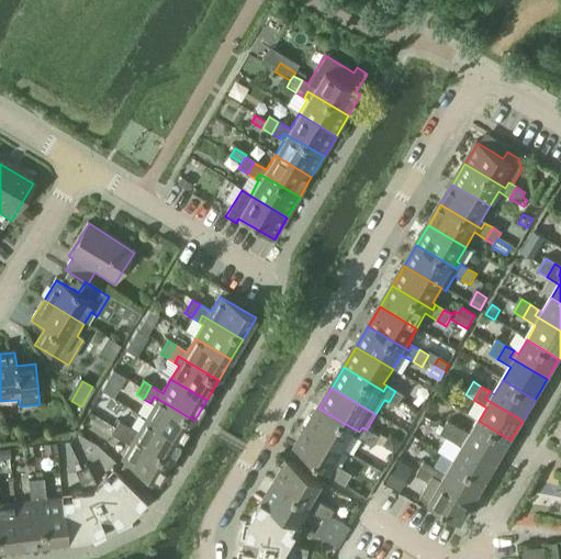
[(392,397),(389,402),(397,407),(404,397),(395,391),(392,397)]
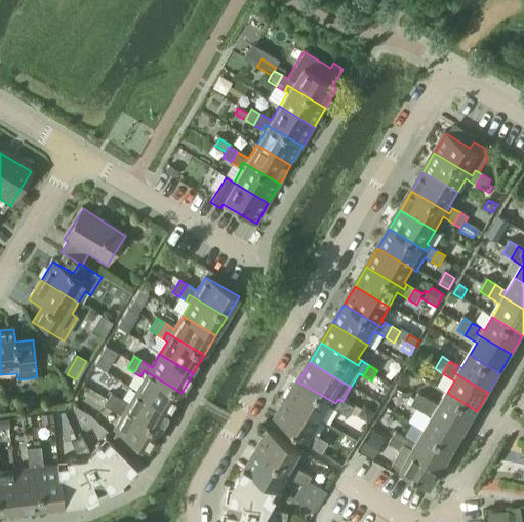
[(145,379),(137,392),(170,412),(182,393),(144,370),(140,376),(145,379)]
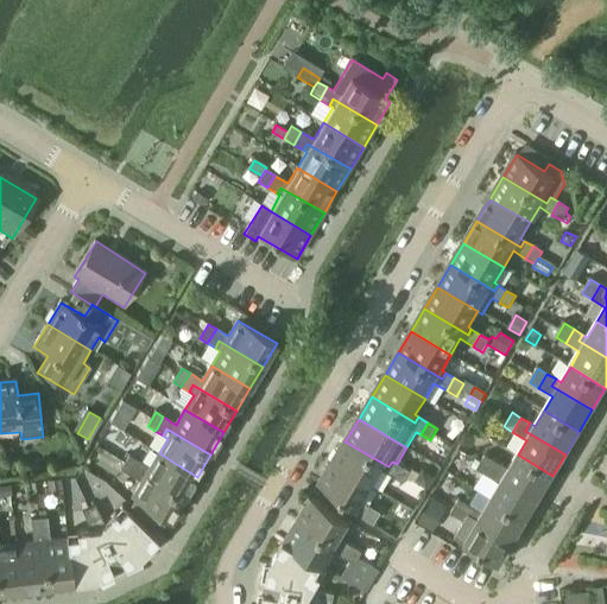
[(332,463),(372,487),(381,471),(394,478),(402,466),(397,464),(392,462),(389,466),(345,442),(332,463)]
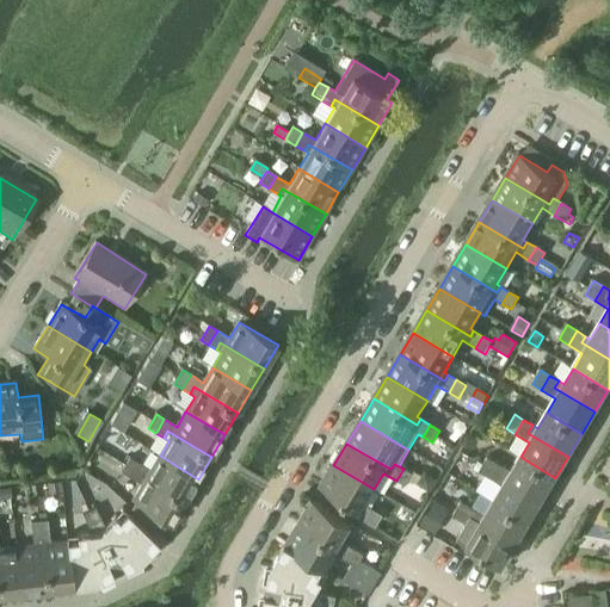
[(129,478),(137,482),(141,476),(185,501),(198,479),(160,456),(151,471),(137,463),(129,478)]
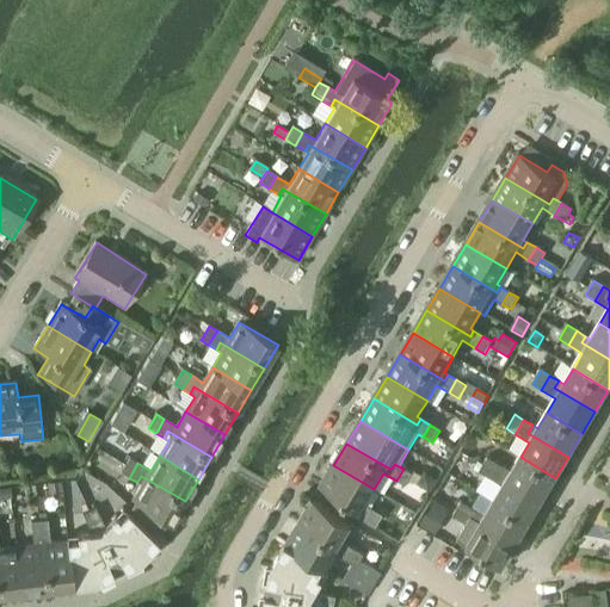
[(506,479),(542,501),(555,478),(521,457),(511,472),(506,479)]
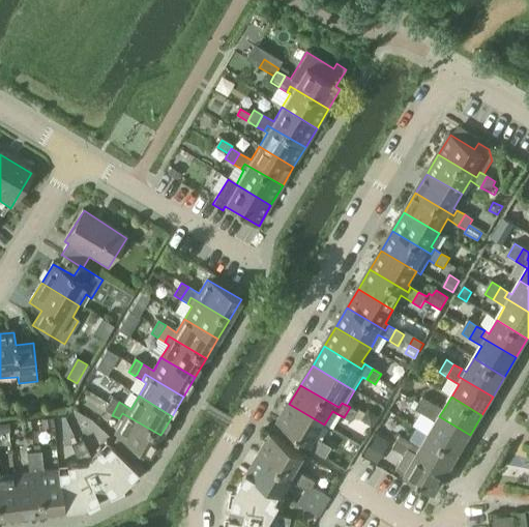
[(416,410),(425,416),(433,404),(423,398),(416,410)]
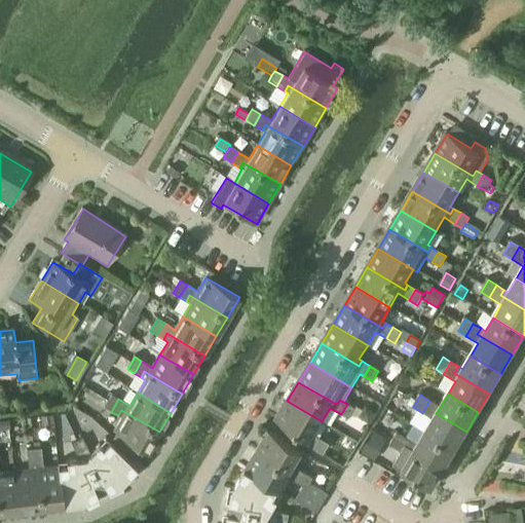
[(104,408),(111,412),(118,399),(112,396),(104,408)]
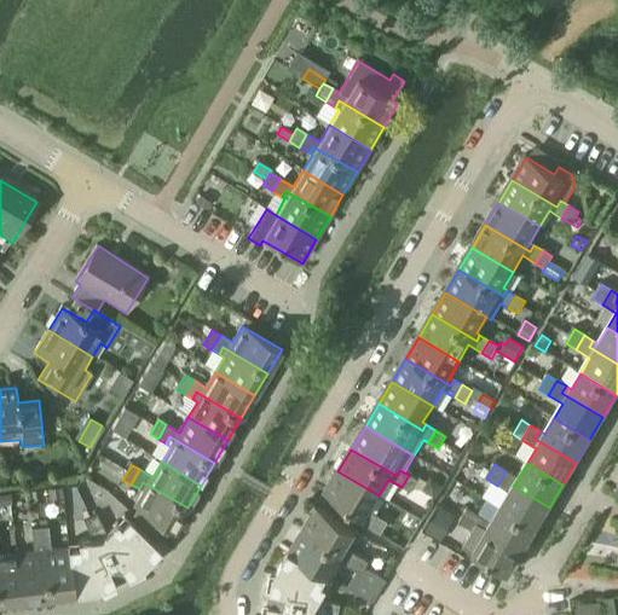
[(363,518),(361,523),(371,531),(379,517),(369,512),(379,495),(338,471),(324,494),(363,518)]
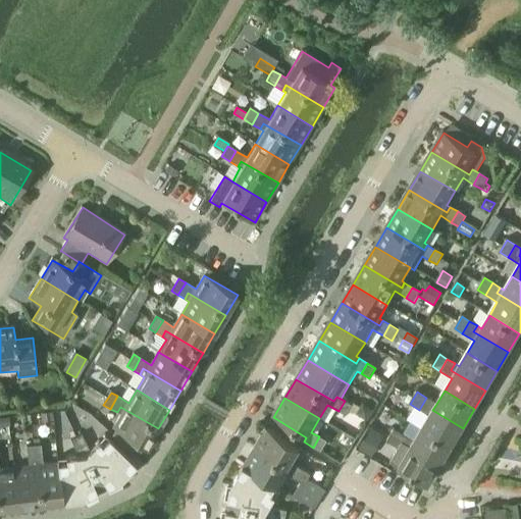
[(429,416),(422,428),(452,447),(463,428),(432,410),(436,404),(426,398),(419,410),(429,416)]
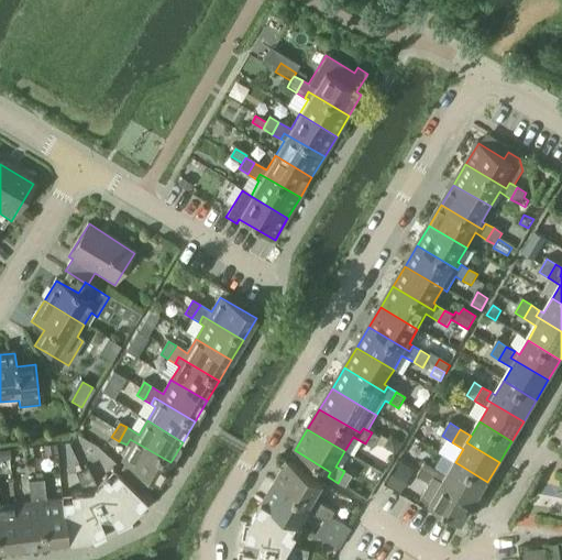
[(372,432),(365,443),(374,449),(381,438),(372,432)]
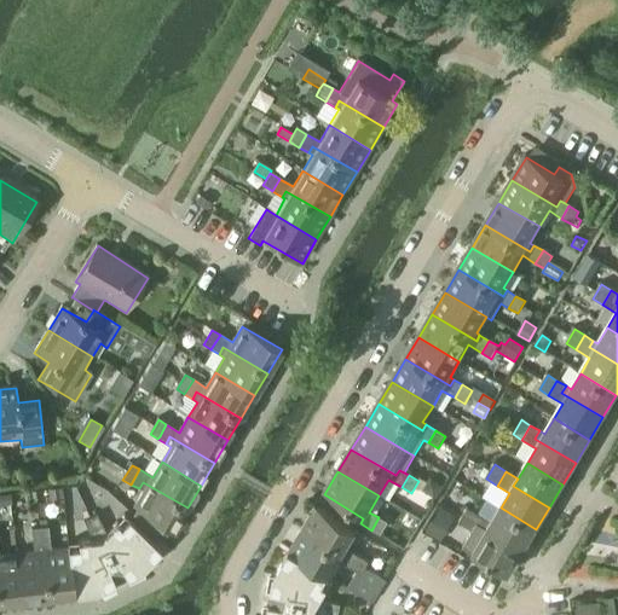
[(144,492),(134,508),(145,514),(171,529),(173,531),(188,508),(143,482),(139,488),(144,492)]
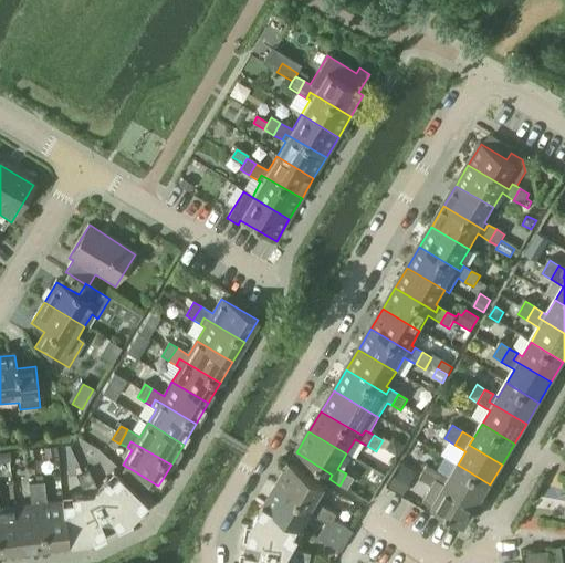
[(440,483),(478,506),(490,485),(458,465),(449,479),(445,477),(440,483)]
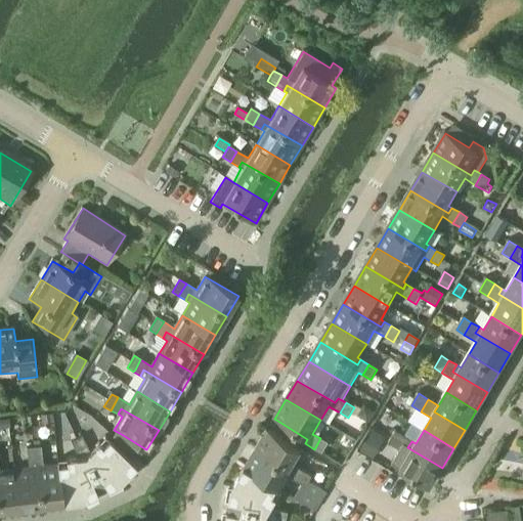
[(294,473),(296,468),(293,467),(302,451),(267,431),(256,450),(294,473)]
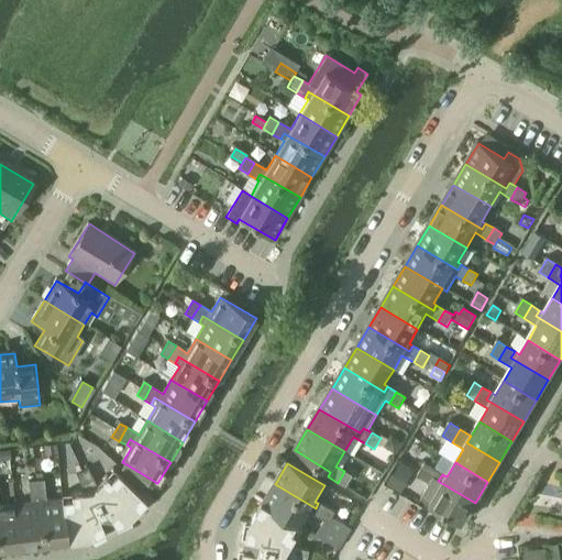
[(388,486),(401,494),(416,471),(401,463),(388,486)]
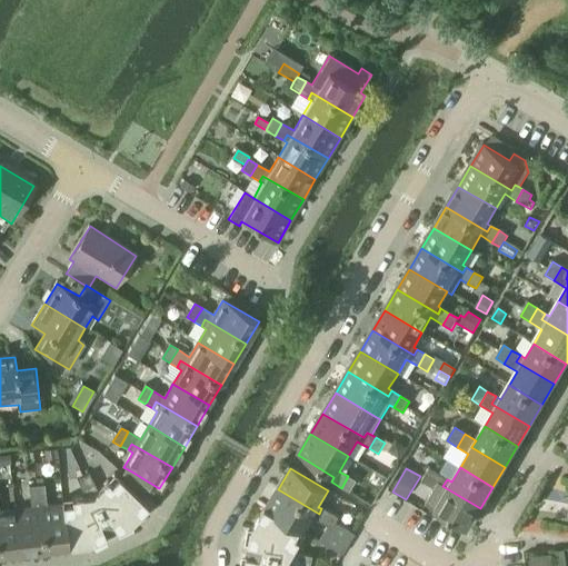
[(422,483),(430,487),(438,474),(430,469),(422,483)]
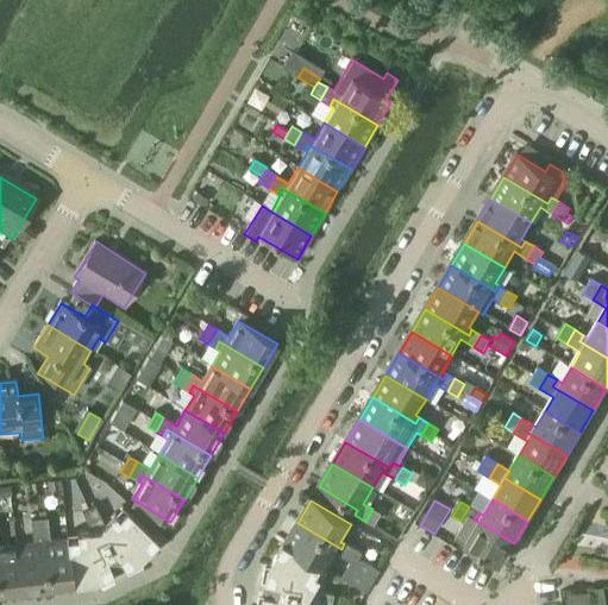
[(143,505),(138,515),(160,535),(168,521),(143,505)]
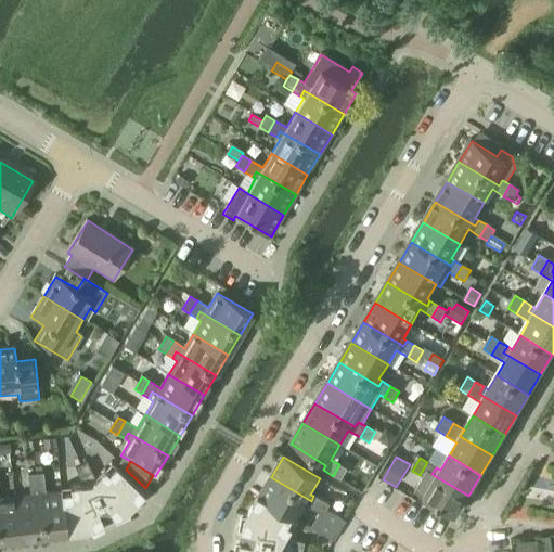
[(456,516),(468,496),(432,474),(436,467),(427,462),(420,475),(433,483),(424,498),(456,516)]
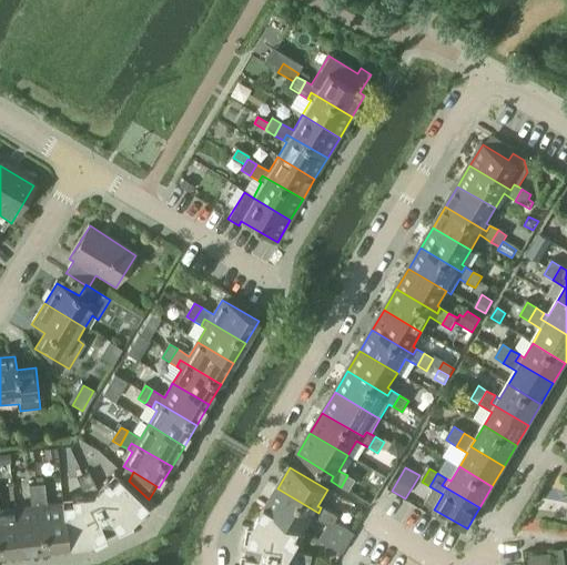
[(83,477),(111,534),(131,525),(97,492),(89,474),(83,477)]
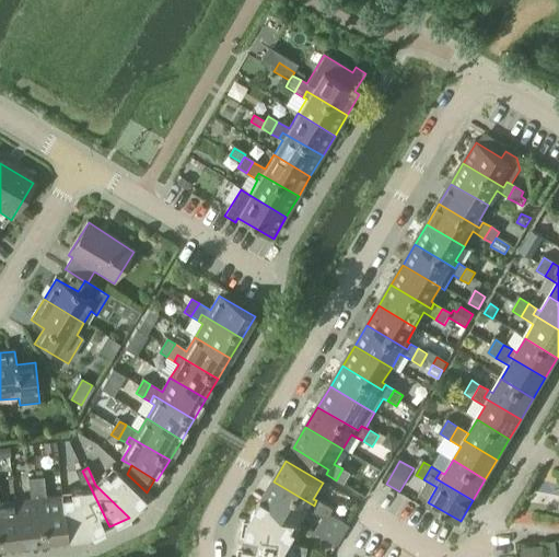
[(95,485),(129,518),(146,500),(113,467),(95,485)]
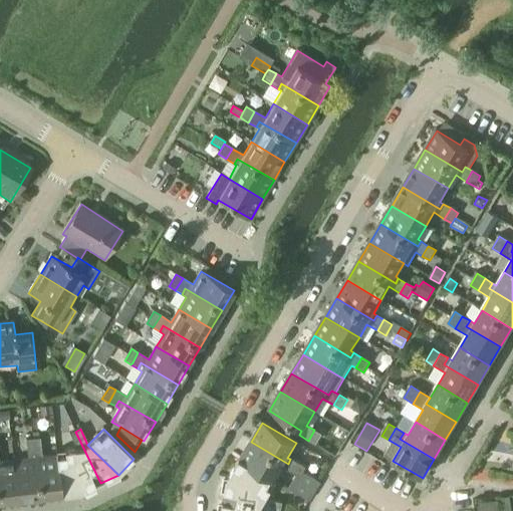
[(76,450),(82,492),(100,483),(75,432),(70,434),(76,450)]
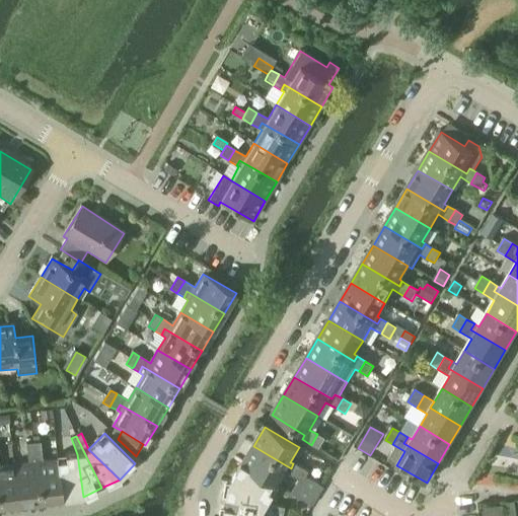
[(26,444),(27,452),(42,451),(41,442),(26,444)]
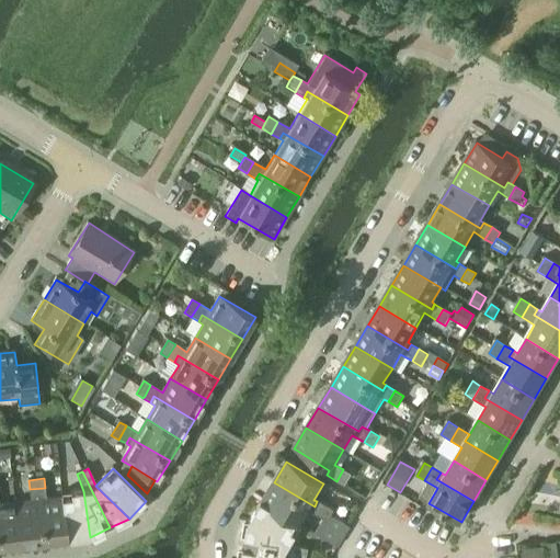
[(261,502),(299,525),(307,511),(319,517),(326,507),(317,501),(315,507),(274,482),(261,502)]
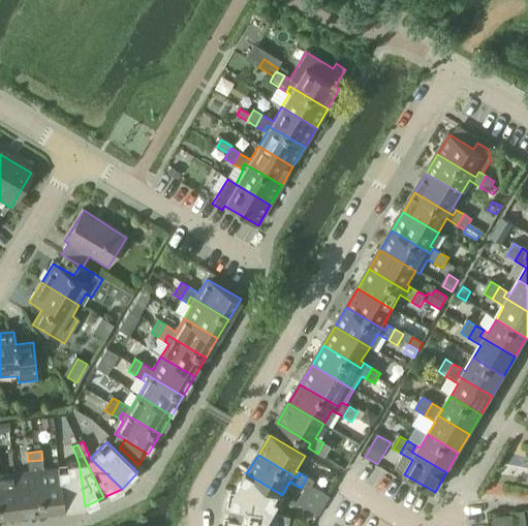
[(36,468),(41,513),(63,509),(58,469),(43,470),(42,460),(28,461),(29,469),(36,468)]
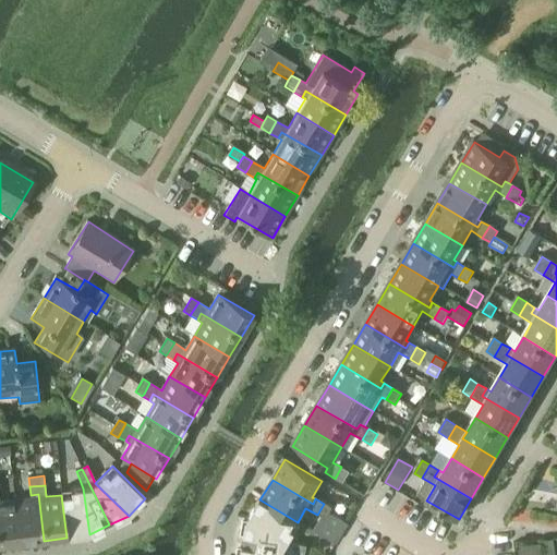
[(61,491),(61,495),(67,538),(73,537),(89,534),(83,489),(61,491)]
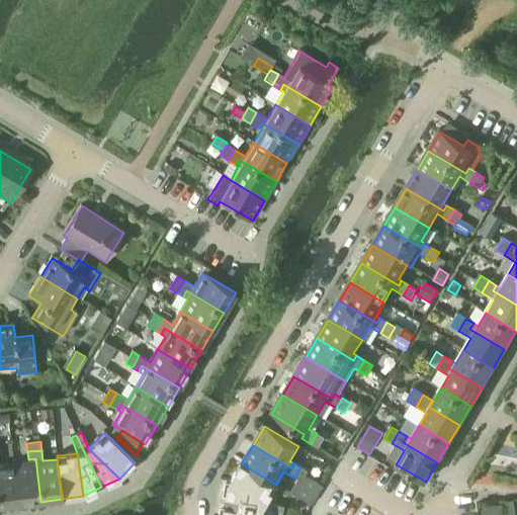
[(14,464),(18,504),(40,502),(35,458),(28,459),(28,462),(14,464)]
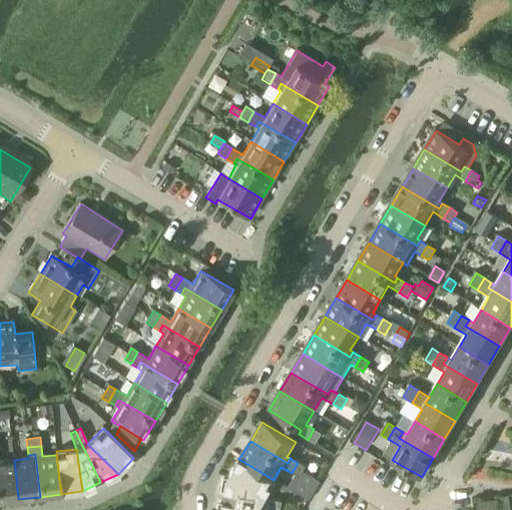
[(228,477),(265,499),(276,481),(274,480),(238,459),(228,477)]
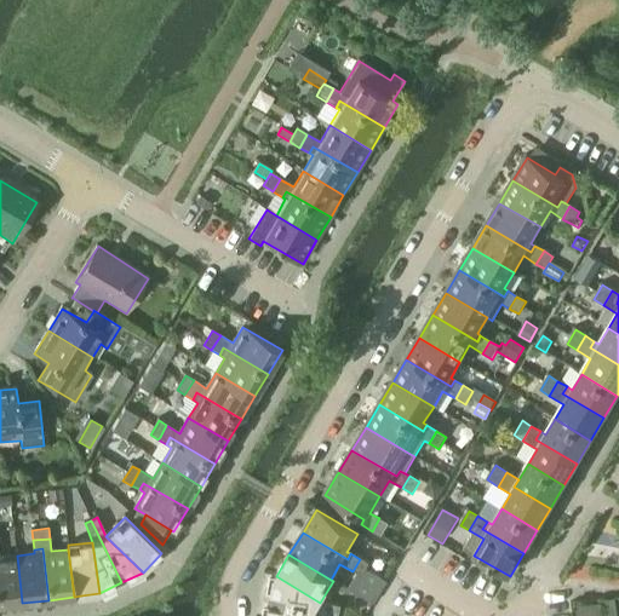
[(0,605),(22,603),(17,556),(0,557),(0,605)]
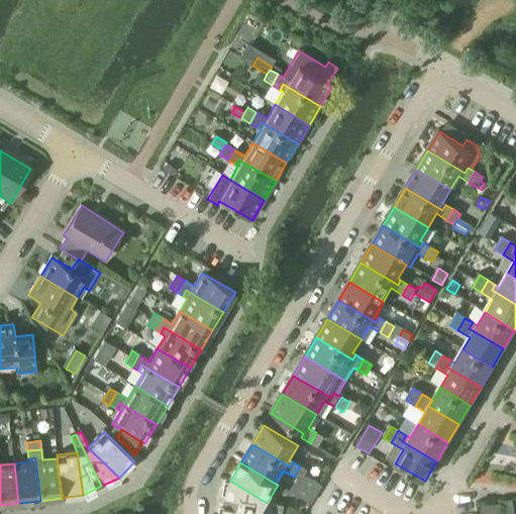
[(300,467),(294,477),(302,481),(308,472),(300,467)]
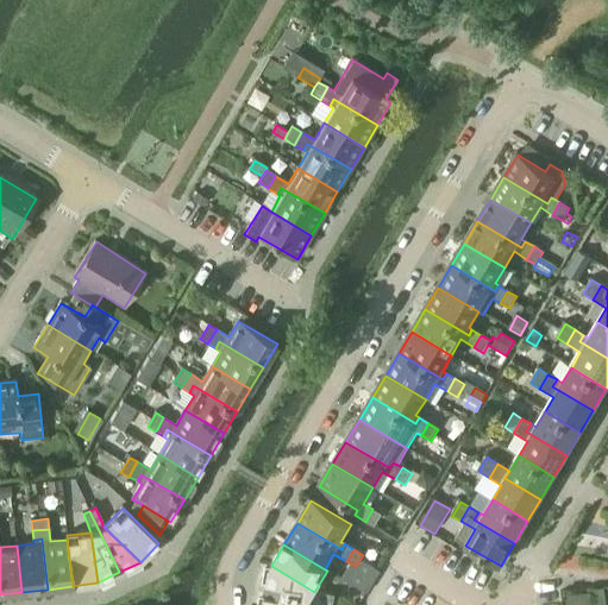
[(381,573),(359,561),(356,566),(346,583),(368,594),(381,573)]
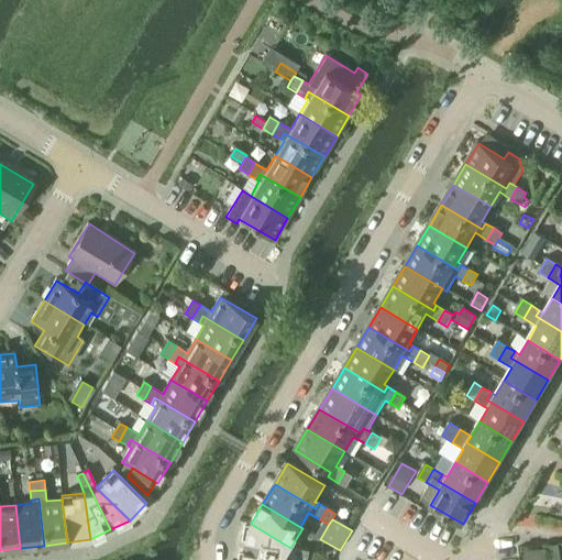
[(251,524),(246,546),(309,559),(310,552),(290,548),(251,524)]
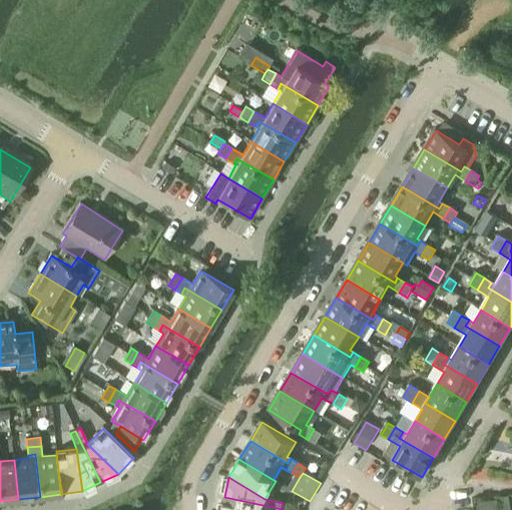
[(224,497),(221,509),(282,509),(224,497)]
